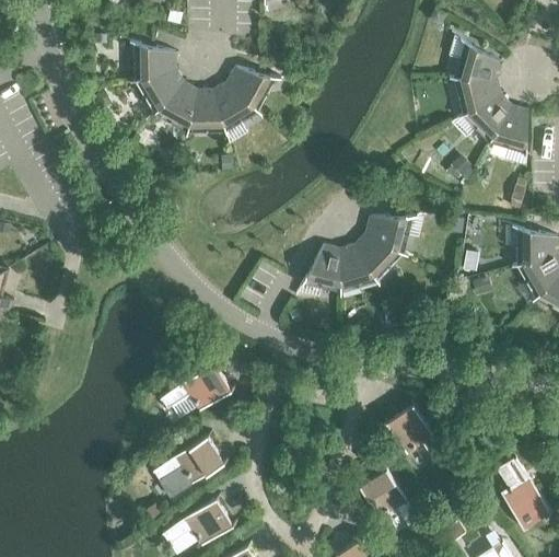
[(454,79),(497,79),(501,64),(465,42),(454,79)]
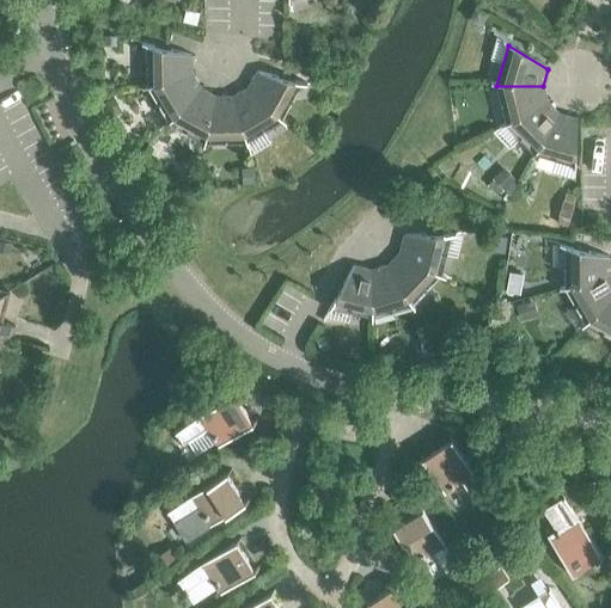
[(147,88),(193,75),(193,57),(146,47),(147,88)]
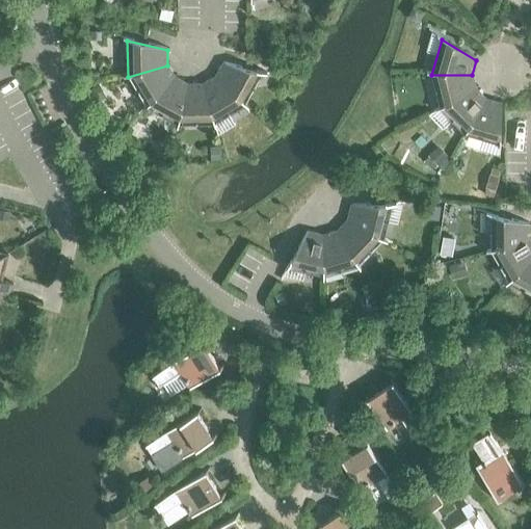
[(216,78),(245,106),(263,74),(223,64),(216,78)]
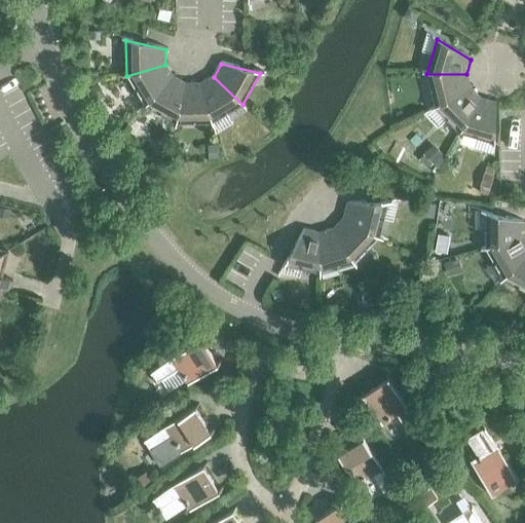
[(145,107),(173,78),(165,65),(126,76),(145,107)]
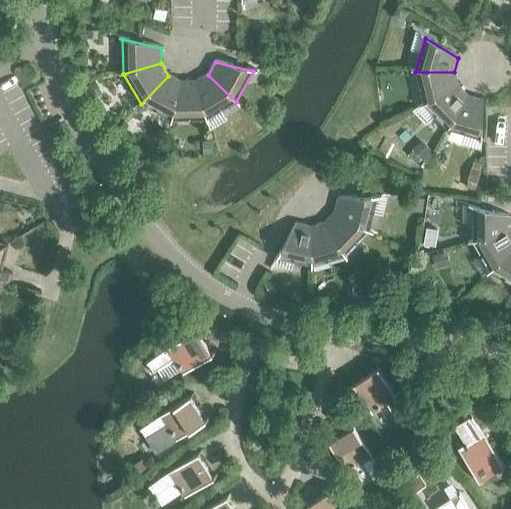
[(458,86),(454,72),(415,72),(424,105),(458,86)]
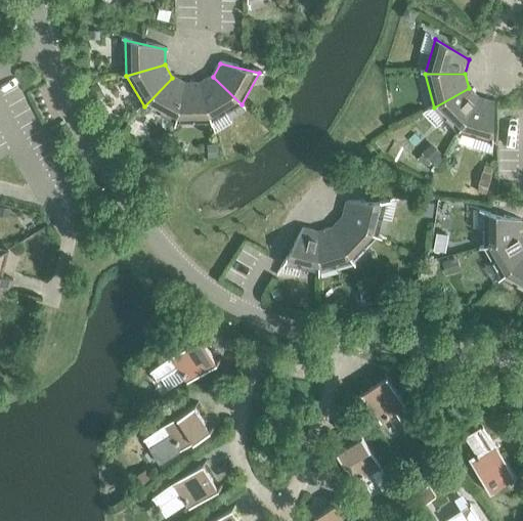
[(211,123),(242,104),(213,77),(200,84),(211,123)]
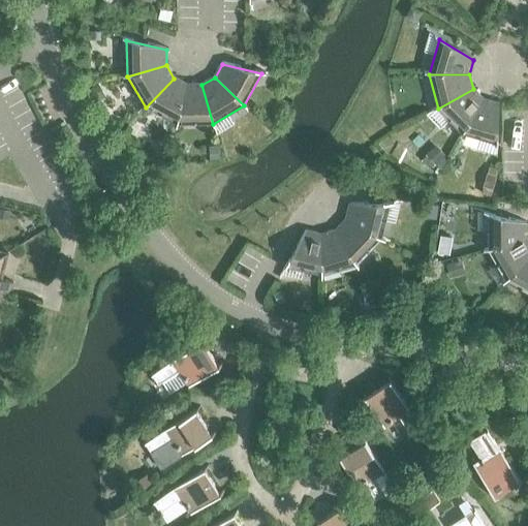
[(177,125),(187,86),(174,79),(146,107),(177,125)]
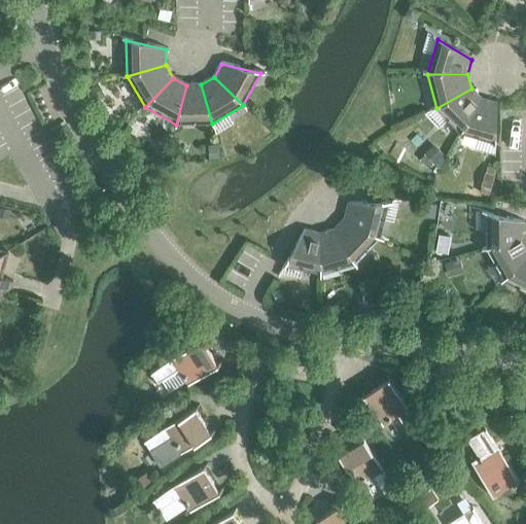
[(176,125),(212,124),(201,84),(186,85),(176,125)]
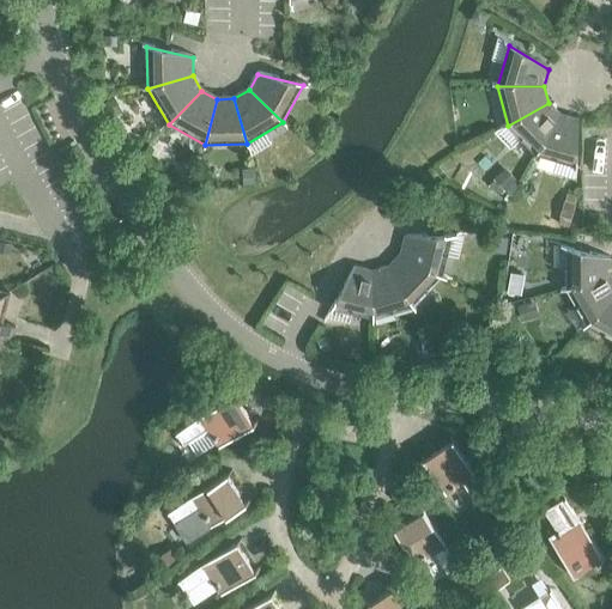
[(537,156),(561,116),(549,103),(508,126),(537,156)]
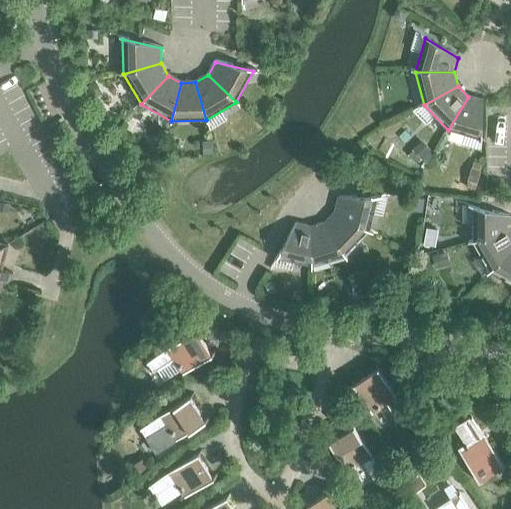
[(468,97),(448,130),(481,140),(482,101),(468,97)]
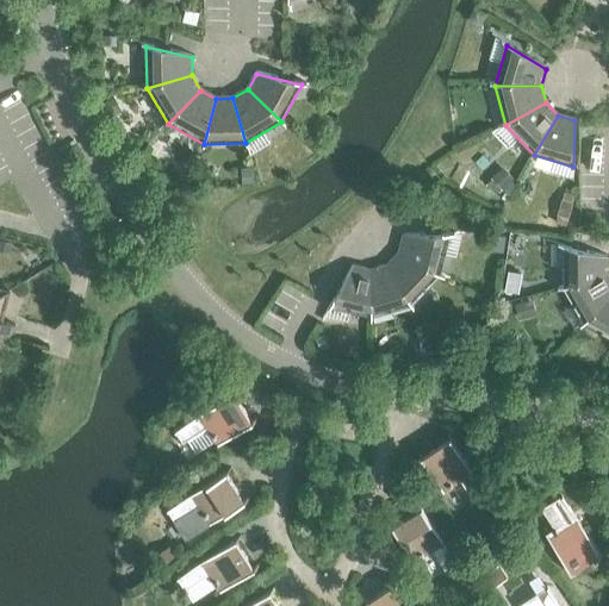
[(399,254),(440,276),(449,236),(403,237),(399,254)]
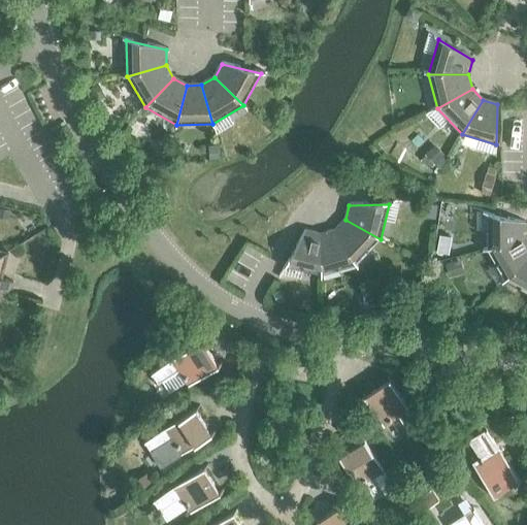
[(487,251),(526,239),(526,224),(487,214),(487,251)]
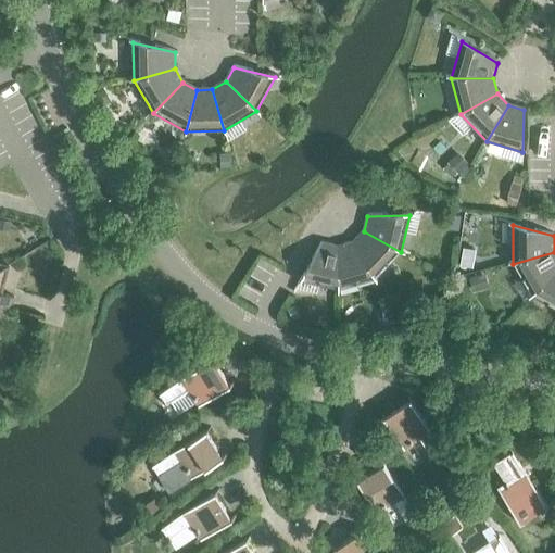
[(375,279),(401,252),(364,231),(352,243),(375,279)]
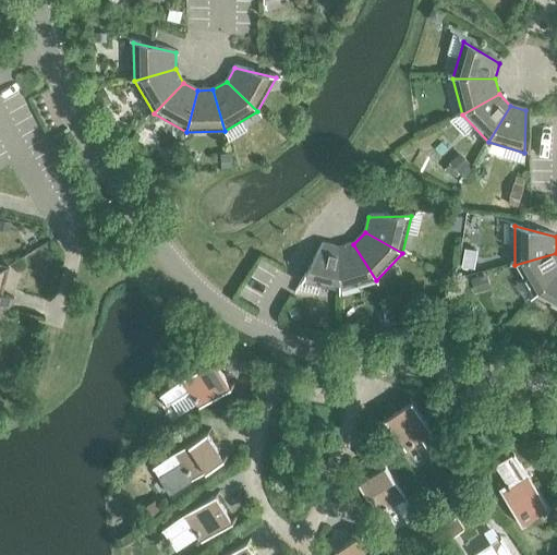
[(339,291),(339,249),(323,244),(302,282),(339,291)]
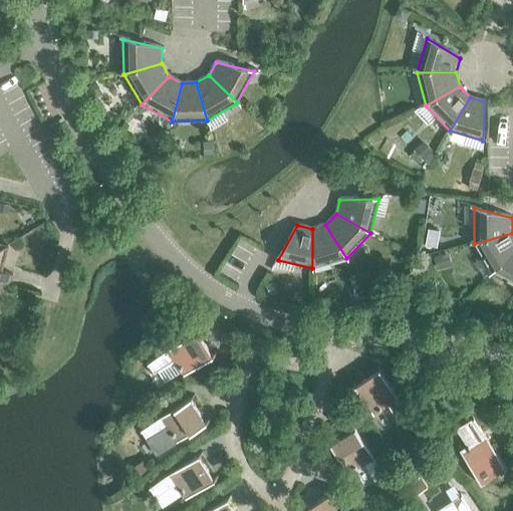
[(312,268),(346,258),(325,225),(312,229),(312,268)]
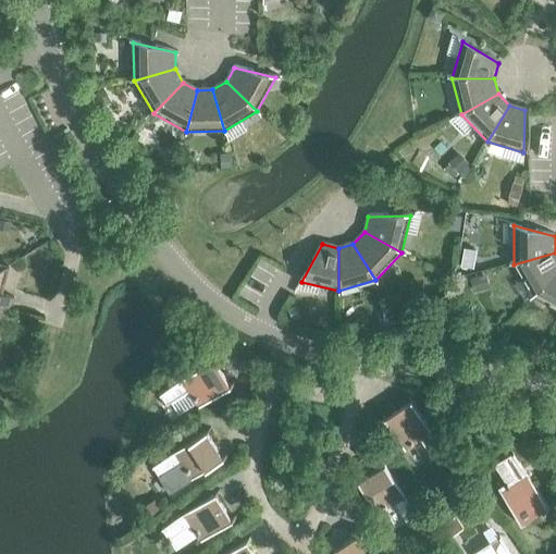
[(533,296),(555,272),(555,253),(514,265),(533,296)]
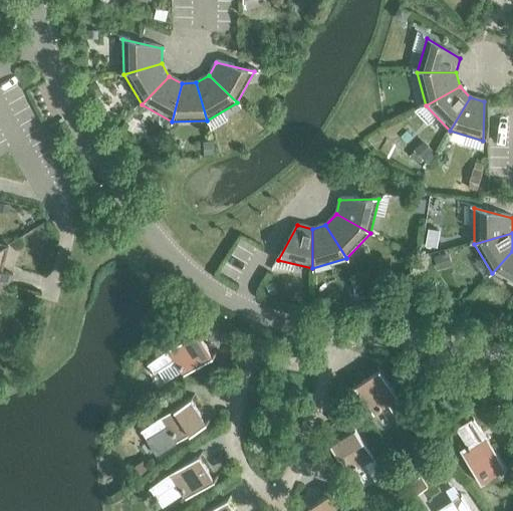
[(0,250),(0,283),(11,286),(13,276),(1,273),(6,257),(1,250),(0,250)]
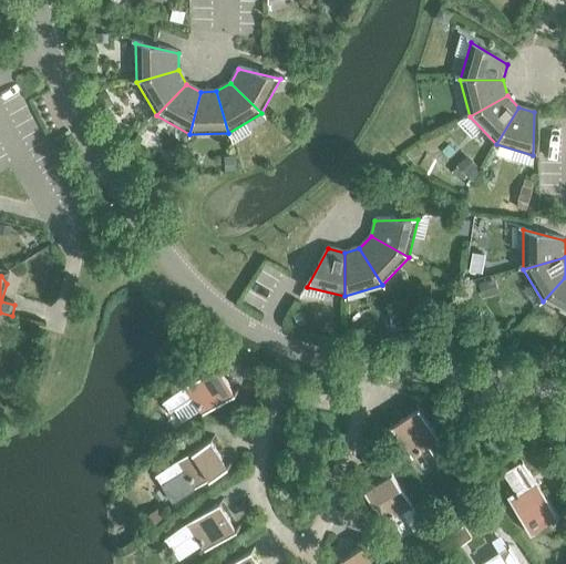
[(565,277),(543,301),(565,315),(565,277)]
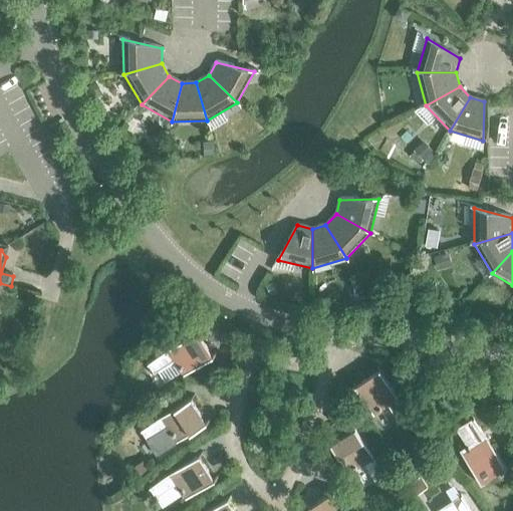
[(0,293),(8,295),(11,286),(0,283),(0,293)]
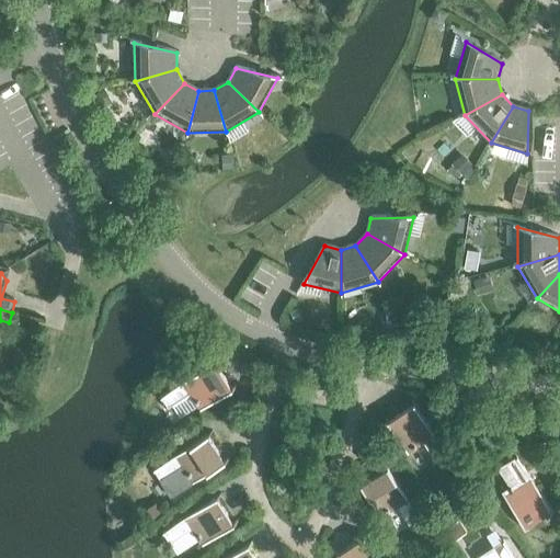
[(214,364),(161,398),(168,410),(172,407),(182,421),(200,409),(201,411),(231,391),(214,364)]
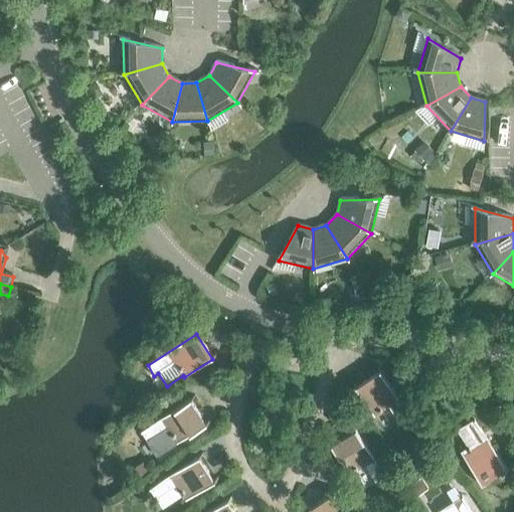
[(401,428),(411,421),(380,372),(355,388),(373,417),(388,407),(401,428)]
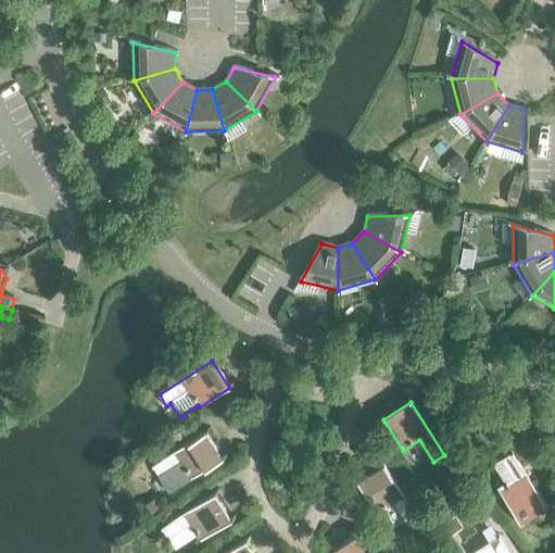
[(205,432),(152,467),(169,494),(223,460),(205,432)]
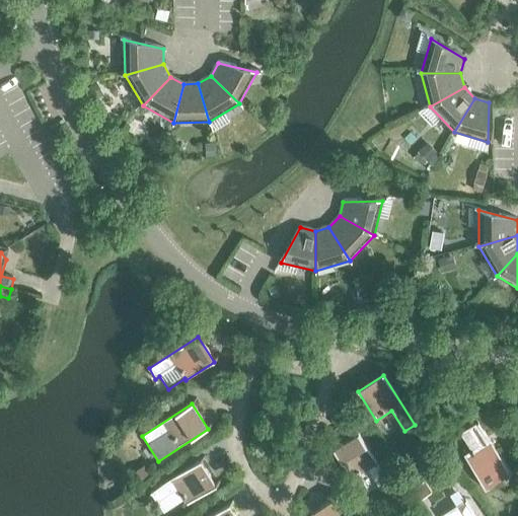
[(510,411),(495,411),(494,424),(509,425),(510,411)]
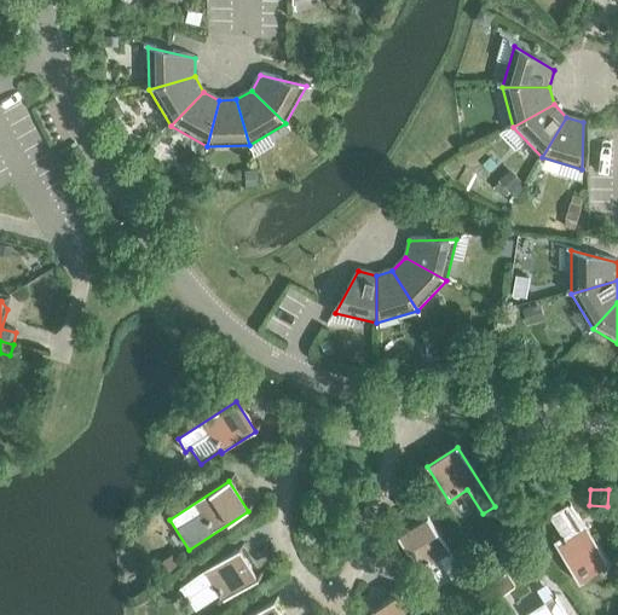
[(554,545),(578,584),(608,564),(571,505),(559,512),(571,533),(554,545)]
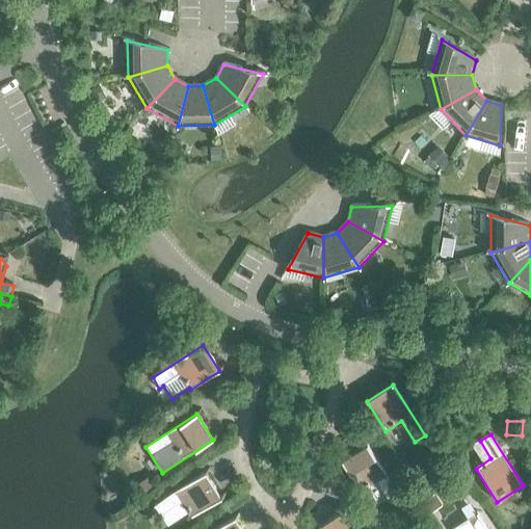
[(390,502),(400,496),(368,445),(342,461),(361,492),(376,481),(390,502)]
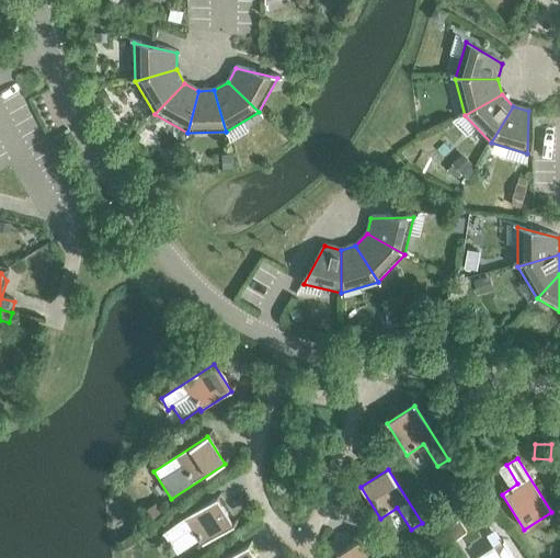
[(192,531),(203,547),(233,526),(216,499),(162,534),(170,545),(192,531)]
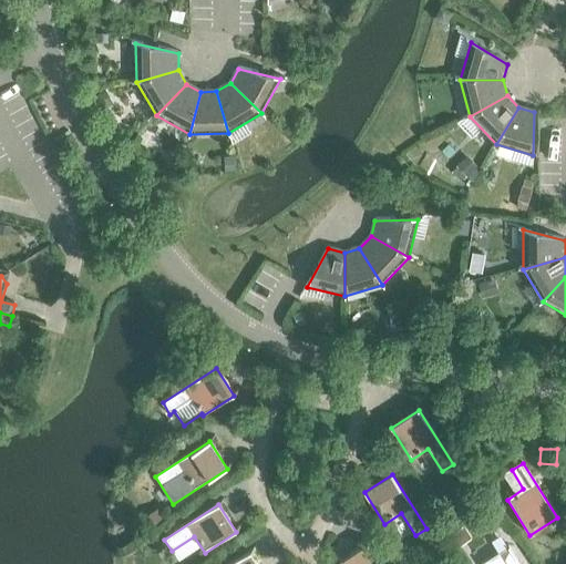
[(165,522),(158,511),(144,519),(151,531),(165,522)]
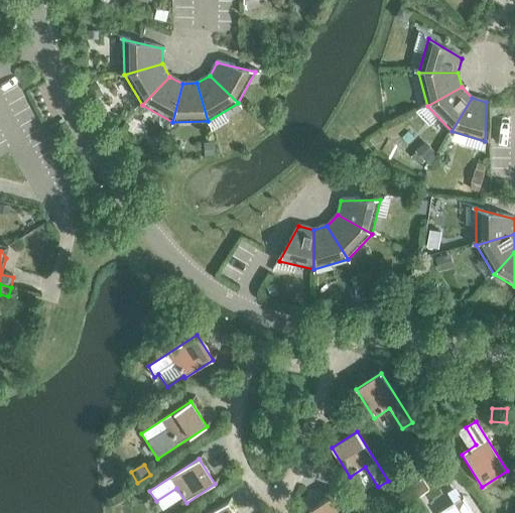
[(416,500),(428,492),(421,481),(409,489),(416,500)]
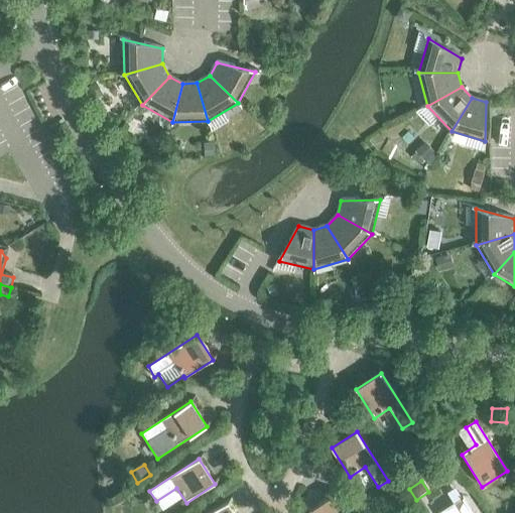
[(347,512),(335,495),(310,511),(311,512),(347,512)]
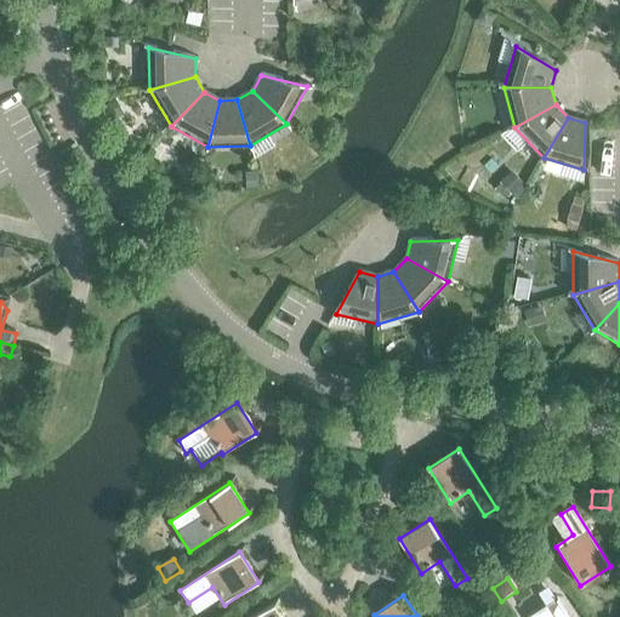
[(568,616),(557,599),(532,616),(568,616)]
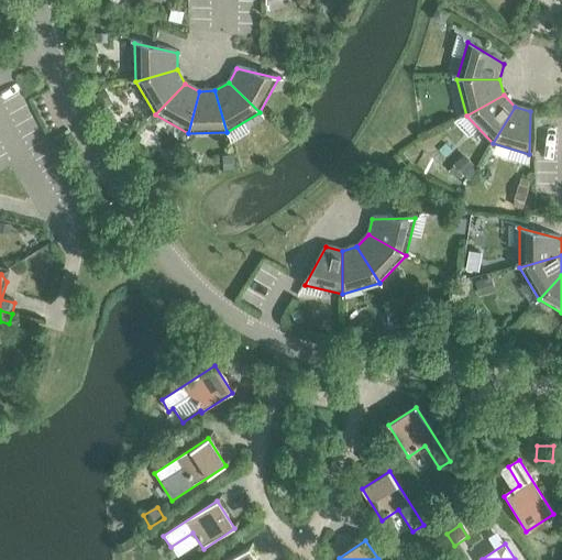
[(255,559),(248,549),(230,559),(255,559)]
